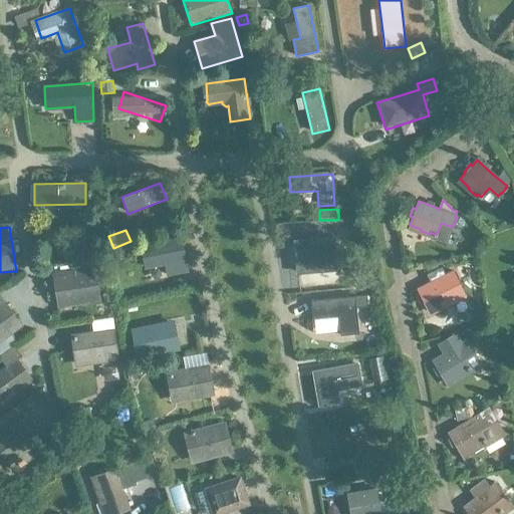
[(335,251),(335,244),(334,236),(325,237),(307,239),(293,240),(296,274),(337,271),(336,261),(336,256),(335,251)]
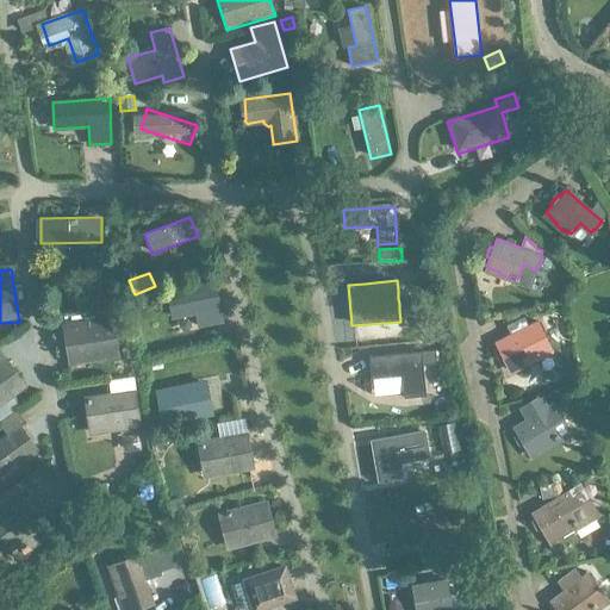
[(223,322),(215,281),(167,288),(172,318),(195,313),(198,327),(223,322)]
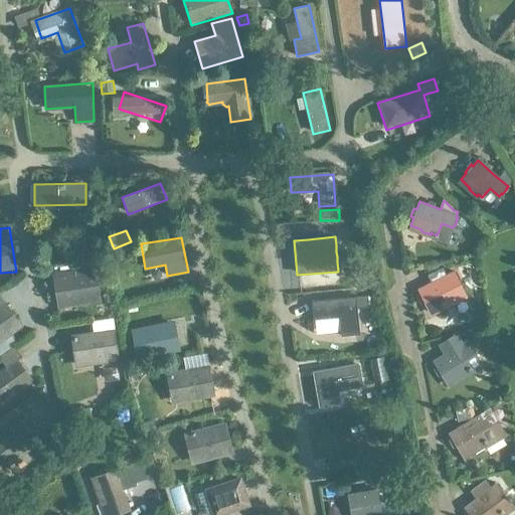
[(76,272),(56,276),(60,299),(76,297),(76,301),(101,297),(95,261),(75,264),(76,272)]
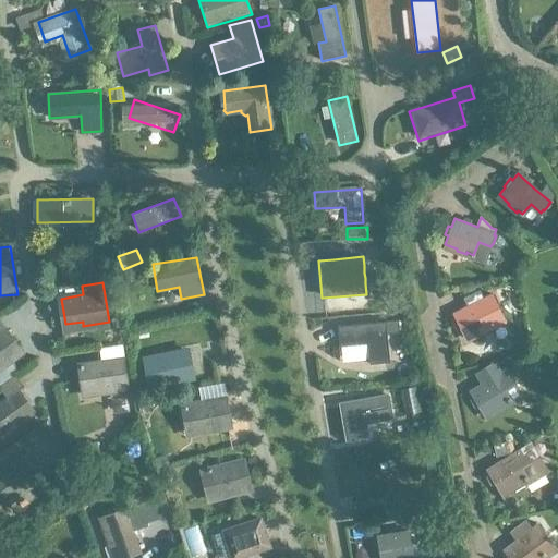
[(458,320),(453,323),(458,331),(462,329),(466,339),(477,332),(478,335),(488,329),(487,328),(493,326),(486,314),(499,307),(497,304),(499,303),(495,295),(494,296),(493,294),(483,299),(480,292),(463,300),(466,307),(453,313),(458,320)]
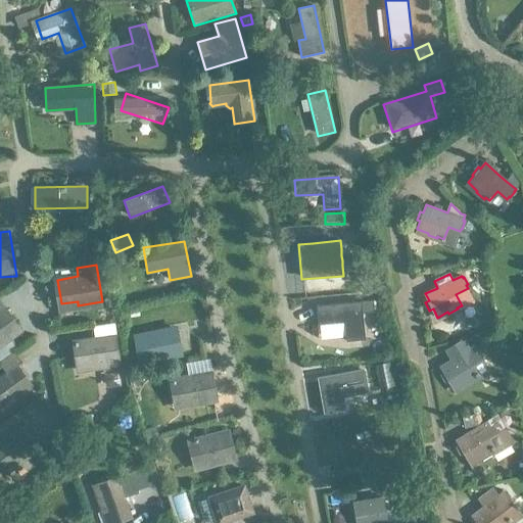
[(0,351),(25,334),(0,301),(0,351)]
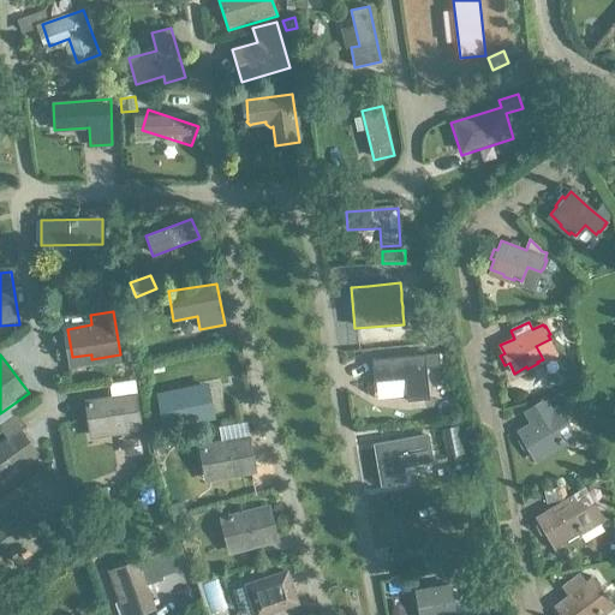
[(381,402),(371,410),(383,424),(393,417),(400,412),(405,421),(423,407),(412,392),(413,390),(393,362),(375,375),(390,393),(380,400),(381,402)]
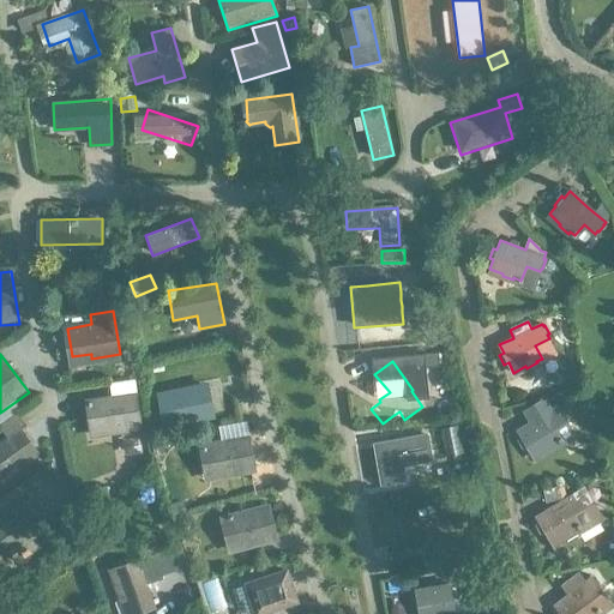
[(113,396),(89,399),(94,428),(113,426),(113,431),(142,426),(134,381),(112,385),(113,396)]
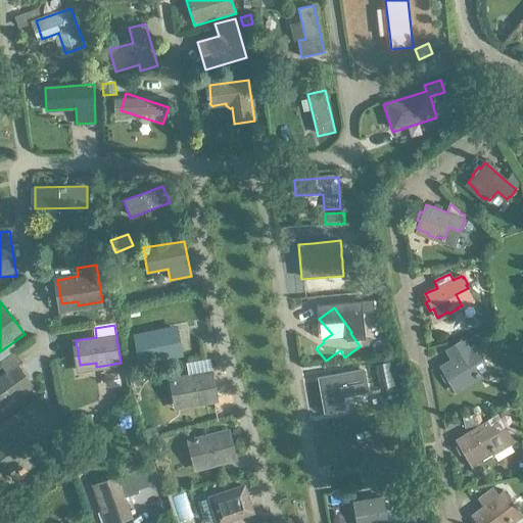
[(177,354),(172,328),(134,335),(139,362),(177,354)]
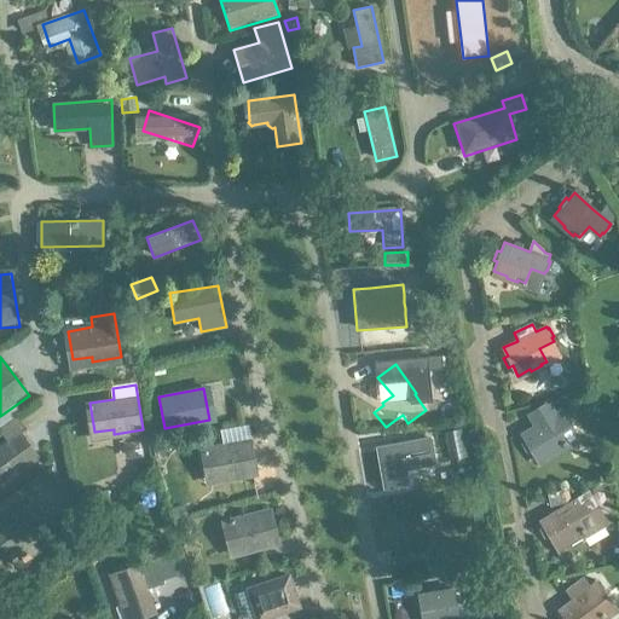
[(533,427),(522,434),(527,443),(522,446),(528,455),(533,452),(538,461),(551,453),(551,456),(562,449),(562,447),(568,444),(560,431),(571,423),(570,421),(572,420),(567,411),(565,412),(563,410),(557,412),(551,403),(527,416),(533,427)]
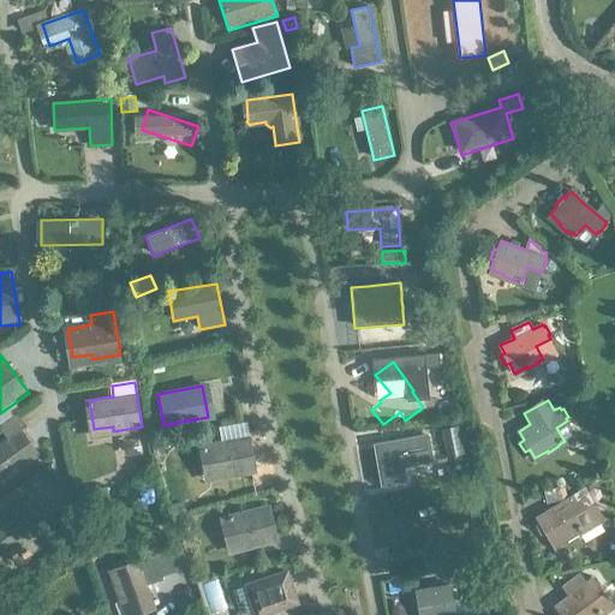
[(0,428),(7,439),(0,443),(0,479),(39,452),(25,433),(29,430),(18,415),(0,427),(0,428)]
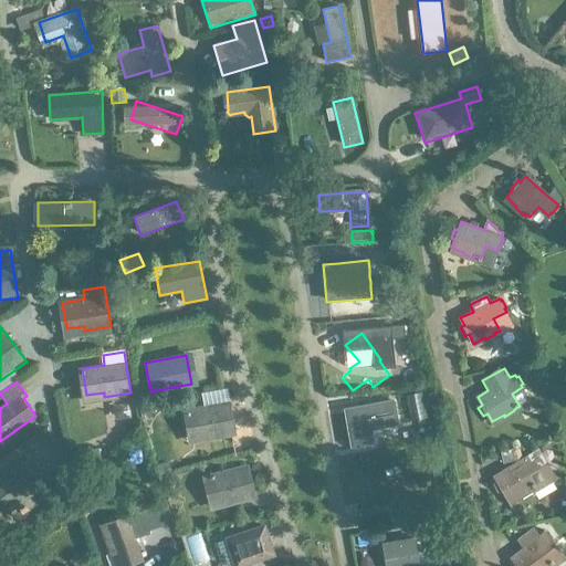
[(231,401),(187,409),(192,436),(209,432),(210,437),(237,432),(231,401)]
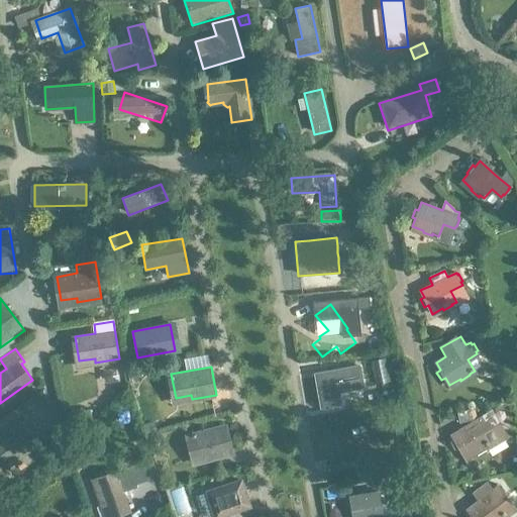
[(359,367),(316,374),(322,407),(340,404),(338,392),(363,387),(362,376),(359,367)]
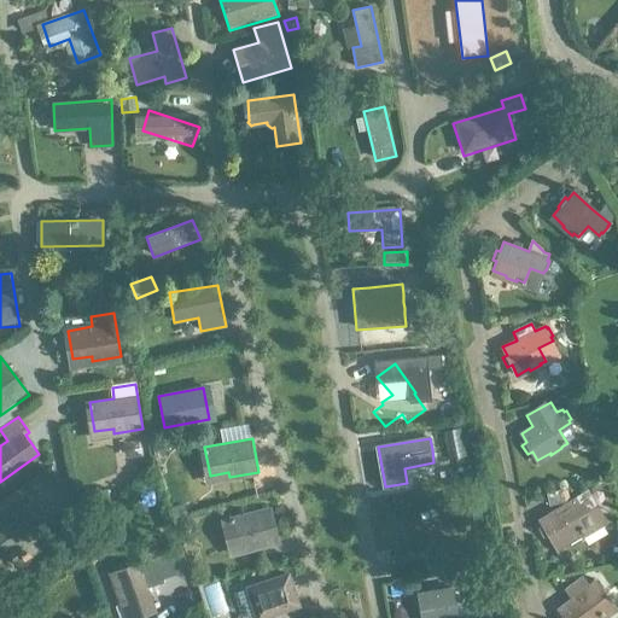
[(547,494),(549,506),(565,502),(563,489),(547,494)]
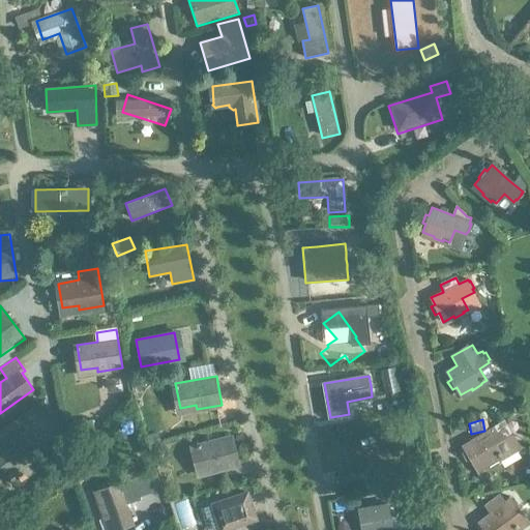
[(464,449),(462,450),(467,458),(468,457),(476,469),(488,463),(488,464),(498,458),(497,457),(501,454),(495,443),(505,437),(504,434),(505,433),(501,427),(499,427),(498,424),(462,446),(464,449)]
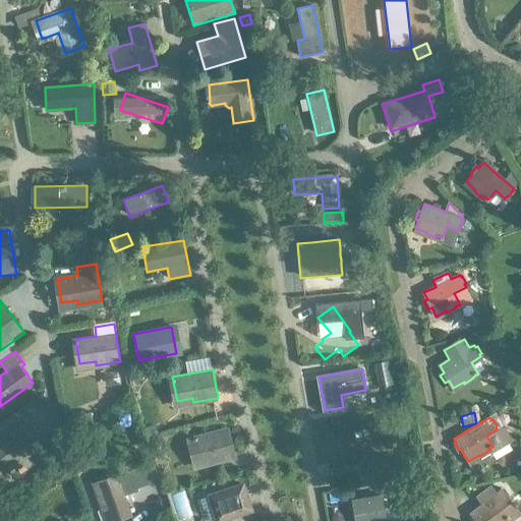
[(23,422),(0,441),(0,459),(9,472),(42,448),(23,422)]
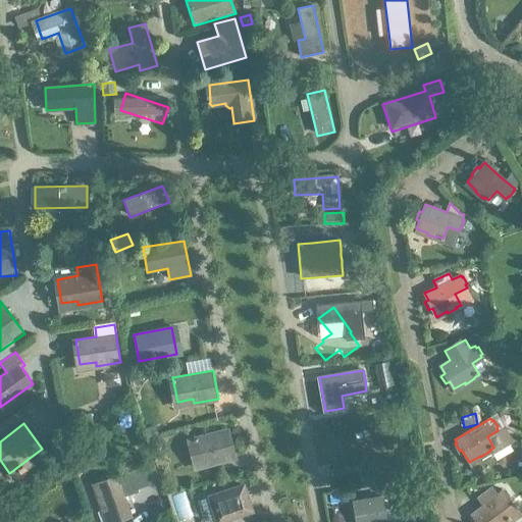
[(229,429),(190,439),(196,463),(212,459),(213,463),(237,457),(229,429)]
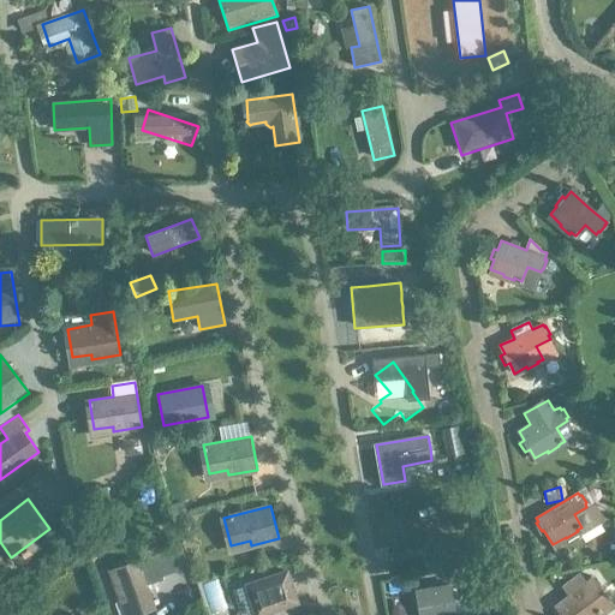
[(195,529),(192,518),(180,520),(183,531),(195,529)]
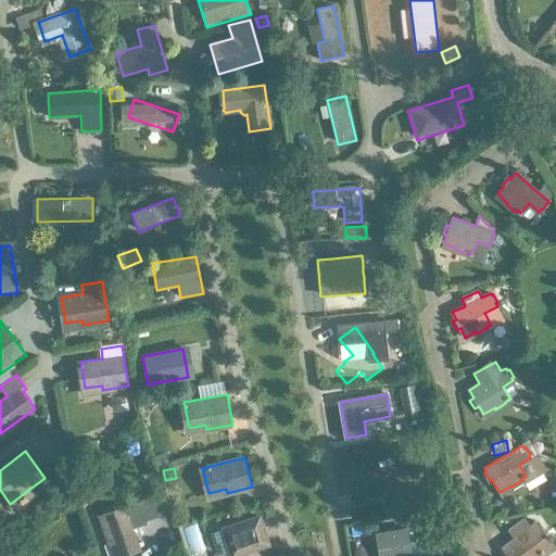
[(126,555),(141,551),(134,529),(149,523),(148,520),(150,520),(171,513),(165,498),(164,493),(143,501),(126,506),(99,516),(100,518),(113,555),(126,555)]
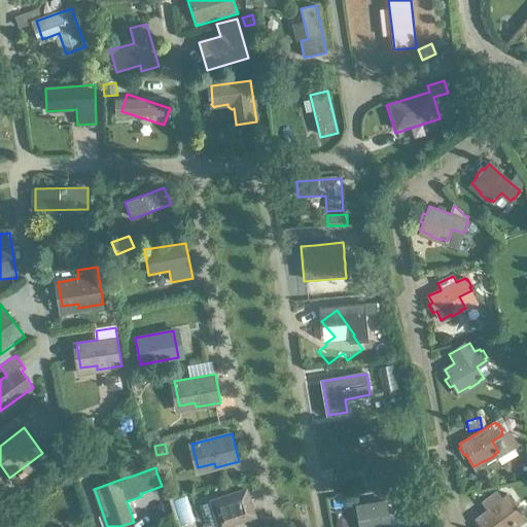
[(218,526),(229,526),(257,518),(247,487),(209,500),(218,526)]
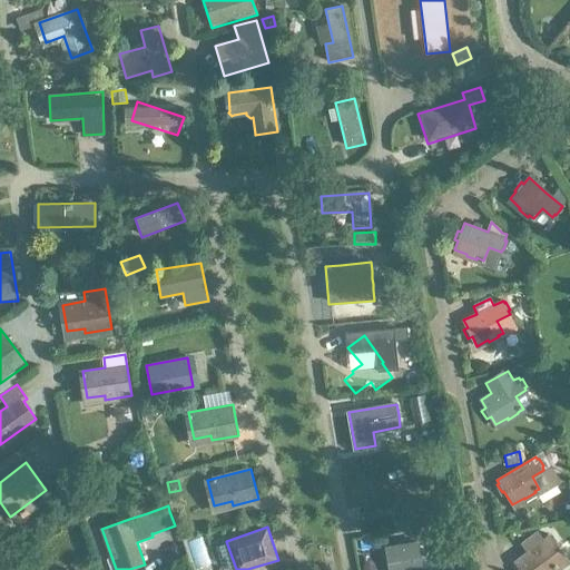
[(528,553),(516,563),(518,567),(516,569),(517,569),(553,569),(558,567),(550,556),(560,549),(558,546),(559,544),(553,538),(552,539),(550,537),(546,540),(538,531),(521,543),(528,553)]
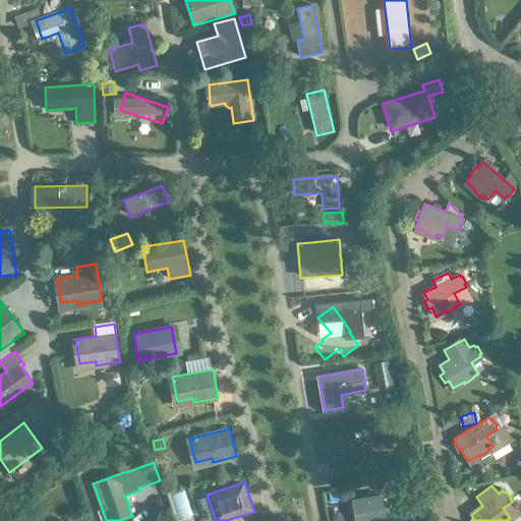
[(386,520),(382,495),(352,500),(355,520),(386,520)]
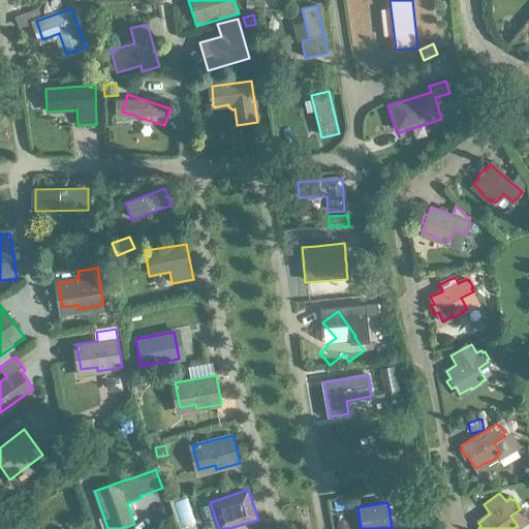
[(72,514),(65,521),(73,528),(81,521),(72,514)]
